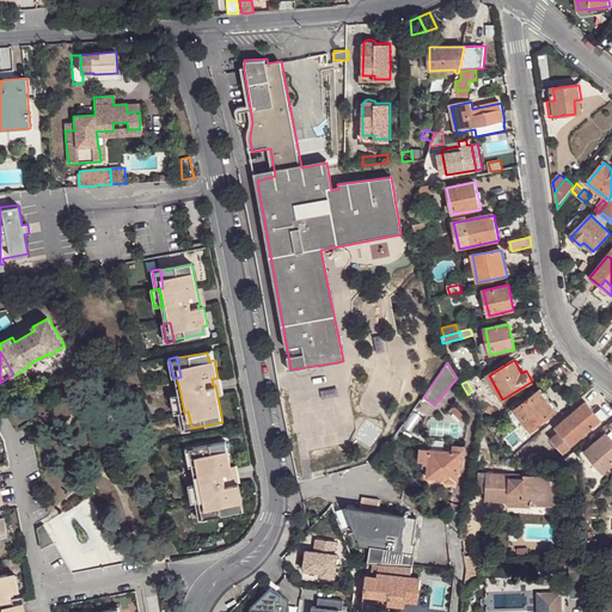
[(515,410),(531,430),(557,409),(542,390),(515,410)]
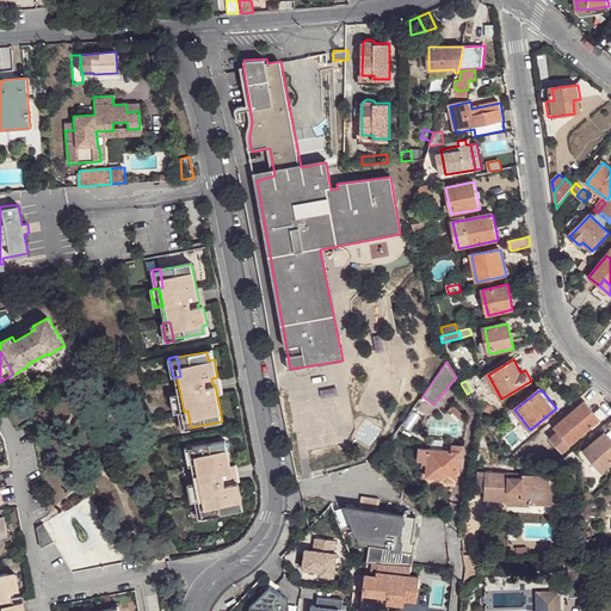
[(180,394),(172,395),(176,413),(179,412),(184,412),(180,394)]
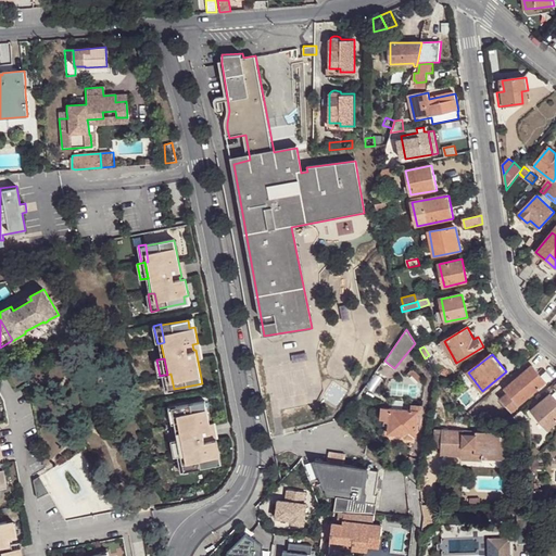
[(532,365),(505,389),(508,392),(502,399),(514,411),(546,382),(542,376),(532,365)]
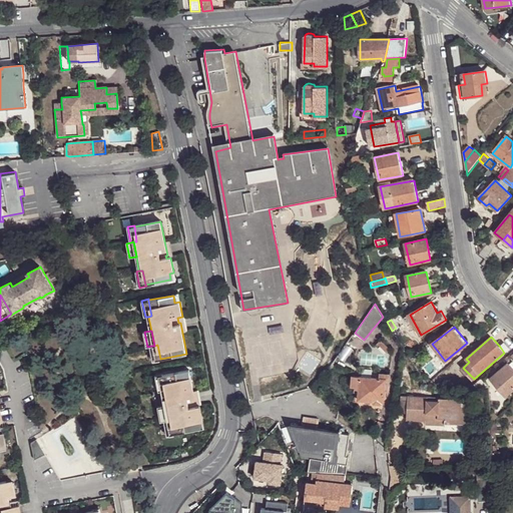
[(504,343),(500,347),(504,353),(509,349),(504,343)]
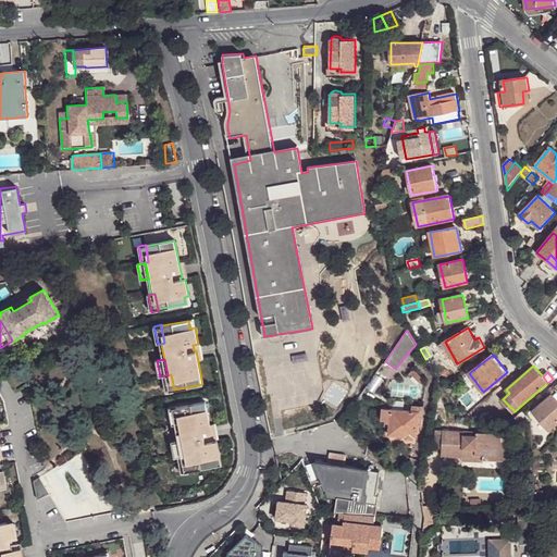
[(417,373),(412,378),(419,384),(422,381),(422,380),(417,373)]
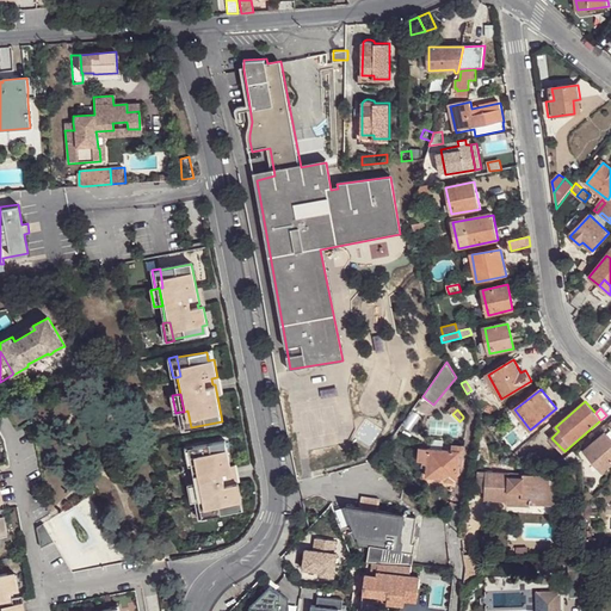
[(184,412),(179,412),(184,431),(191,430),(191,427),(187,411),(184,412)]
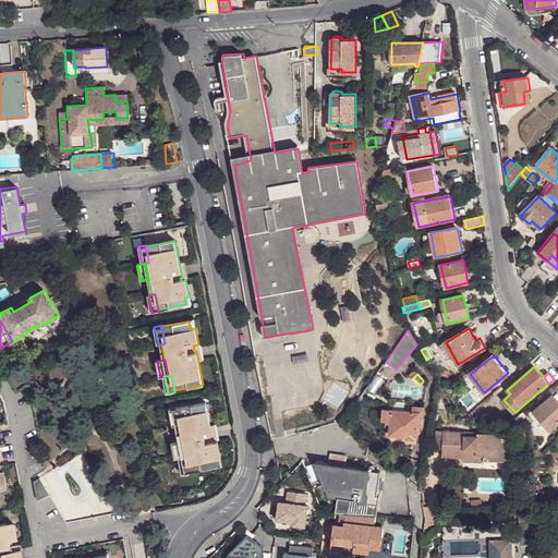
[(380,383),(374,378),(368,386),(375,390),(380,383)]
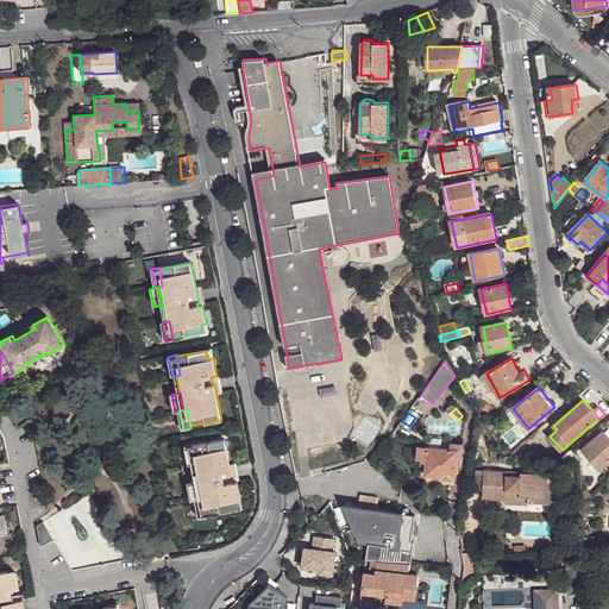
[(381,429),(365,419),(355,434),(370,445),(381,429)]
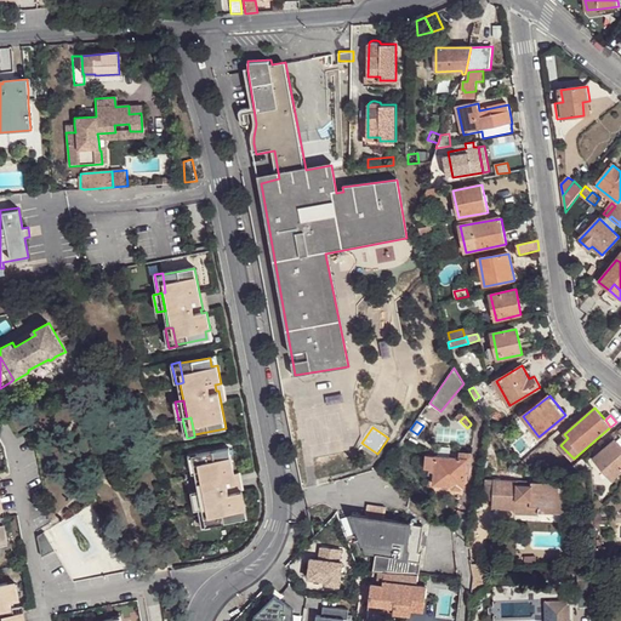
[(594,459),(613,478),(620,469),(620,446),(615,440),(594,459)]
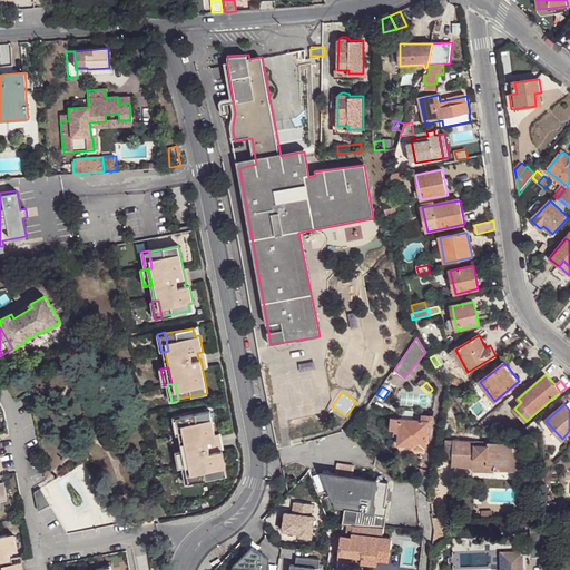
[(182,416),(185,432),(180,433),(184,450),(187,465),(190,465),(194,481),(228,475),(223,450),(217,452),(216,445),(218,445),(212,411),(182,416)]
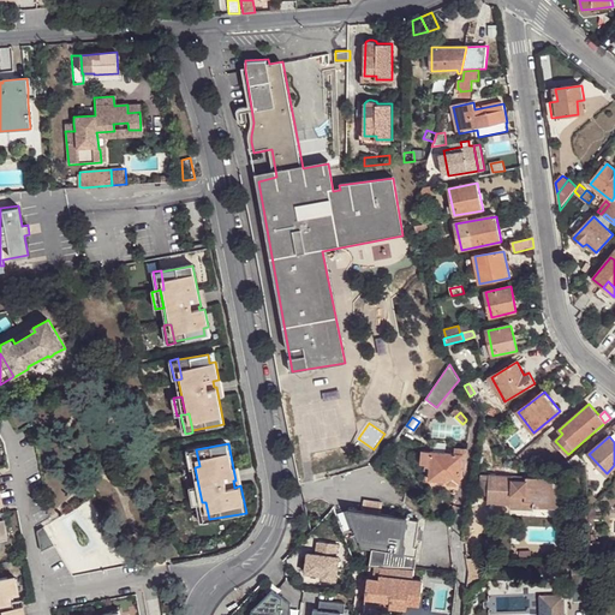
[(196,449),(196,448),(187,449),(191,469),(195,467),(199,466),(196,449)]
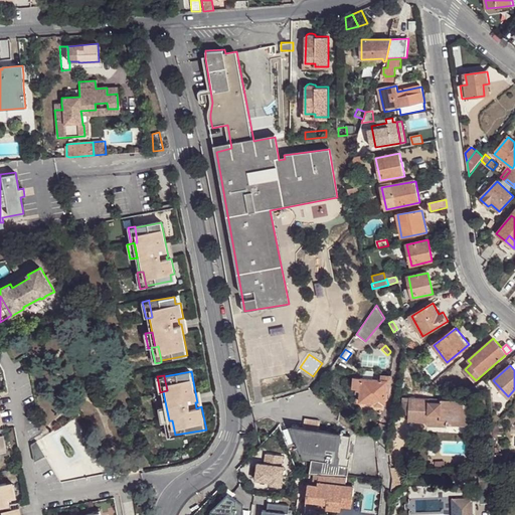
[(387,380),(385,393),(390,394),(391,378),(390,376),(380,375),(380,379),(387,380)]
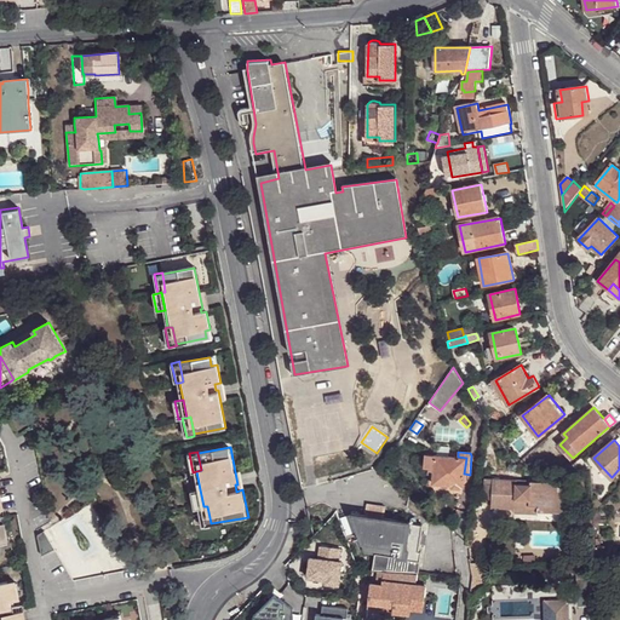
[(426,469),(435,469),(436,455),(426,454),(426,455),(425,457),(425,466),(425,468),(426,469)]
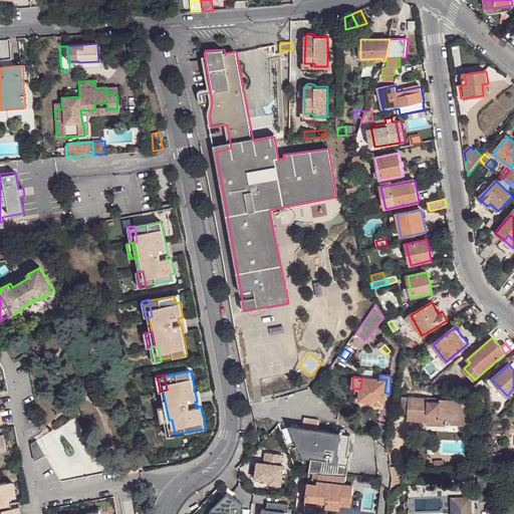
[(383,403),(384,393),(387,379),(379,378),(361,377),(360,389),(359,401),(383,403)]
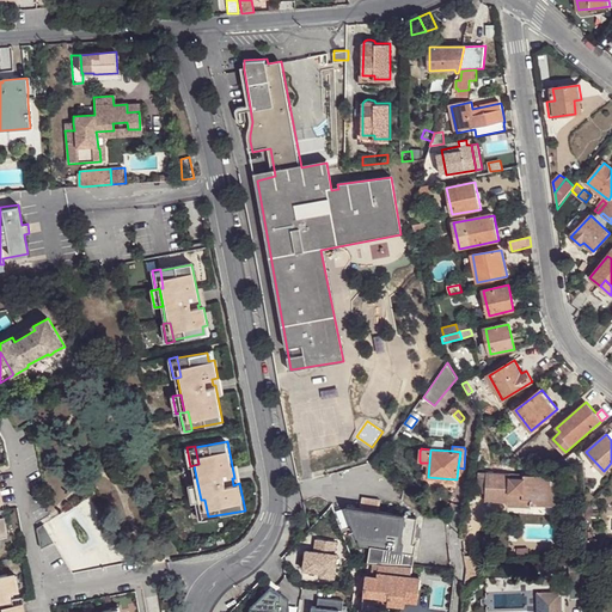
[(510,476),(484,475),(484,495),(484,499),(495,500),(495,502),(507,503),(507,500),(508,496),(522,497),(522,500),(532,501),(548,501),(548,476),(524,476),(524,479),(510,479),(510,476)]
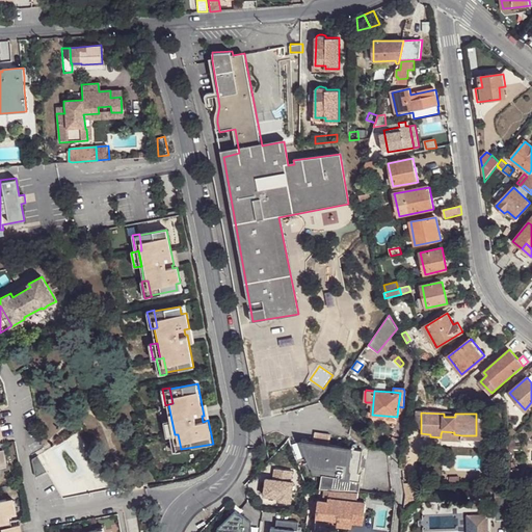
[(484,414),(476,414),(476,435),(462,435),(461,441),(483,441),(484,414)]
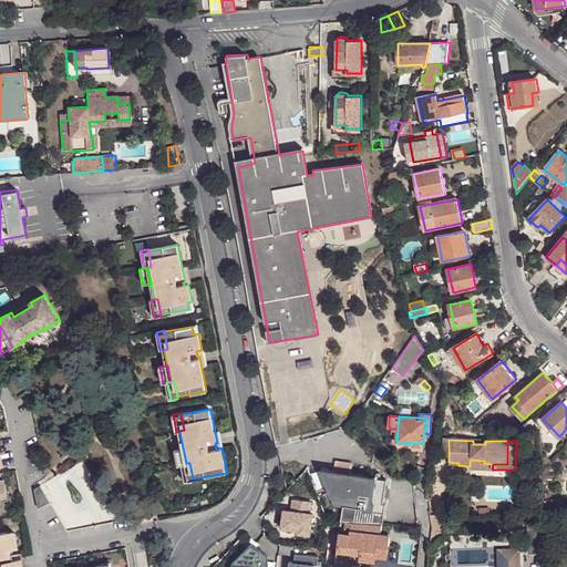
[(183,447),(176,449),(179,464),(182,464),(186,463),(183,447)]
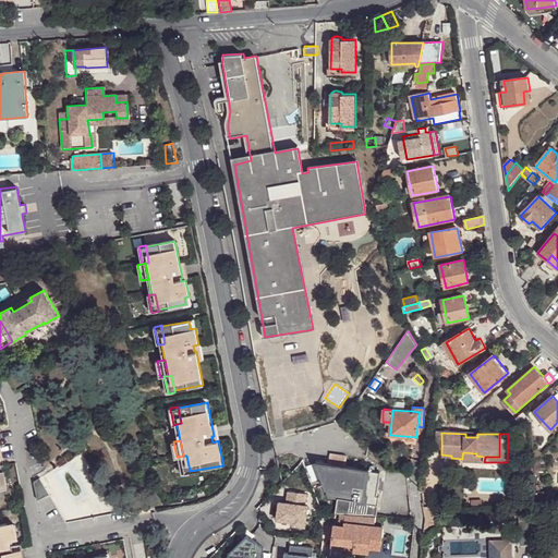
[(183,456),(179,457),(182,474),(190,472),(190,471),(186,456),(183,456)]
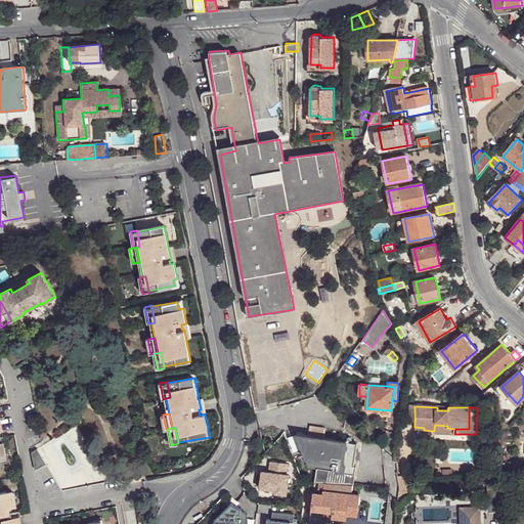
[(352,484),(353,484),(356,466),(353,466),(355,459),(356,452),(357,444),(297,435),(308,467),(320,469),(329,470),(328,482),(352,484)]
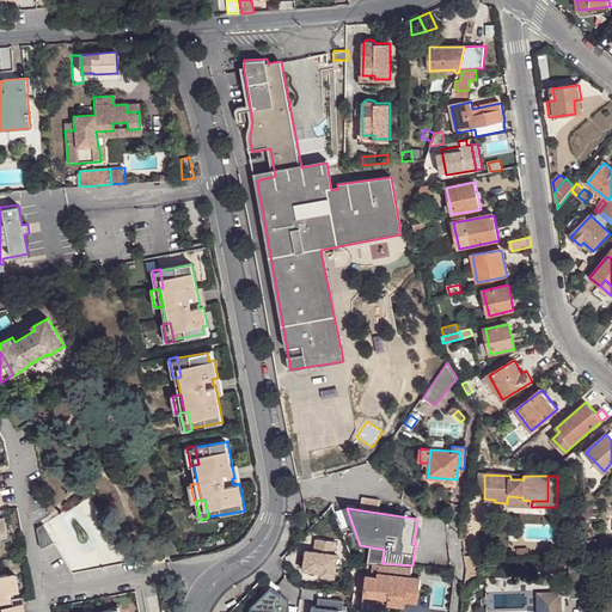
[(47,526),(40,531),(43,550),(56,542),(47,526)]
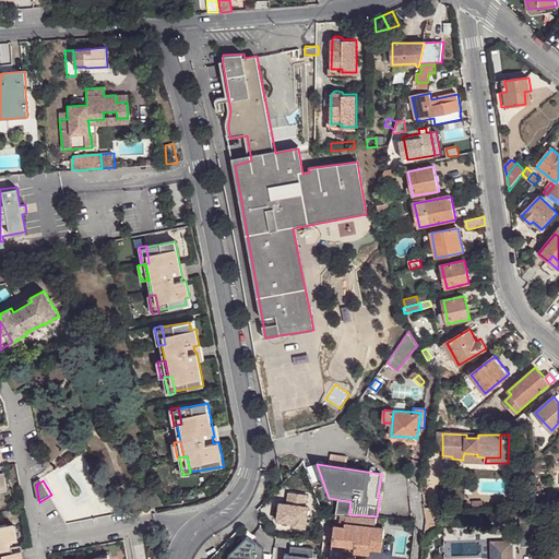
[(307,495),(289,492),(287,503),(280,502),(276,520),(293,522),(293,525),(304,527),(307,507),(305,507),(307,495)]
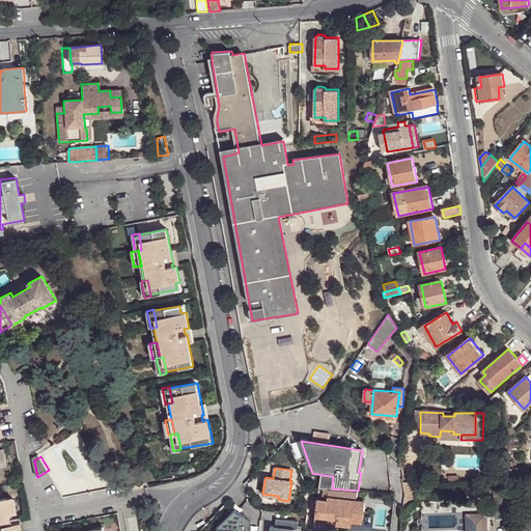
[(320,484),(319,488),(323,488),(328,488),(332,488),(333,476),(325,475),(324,478),(322,478),(320,484)]
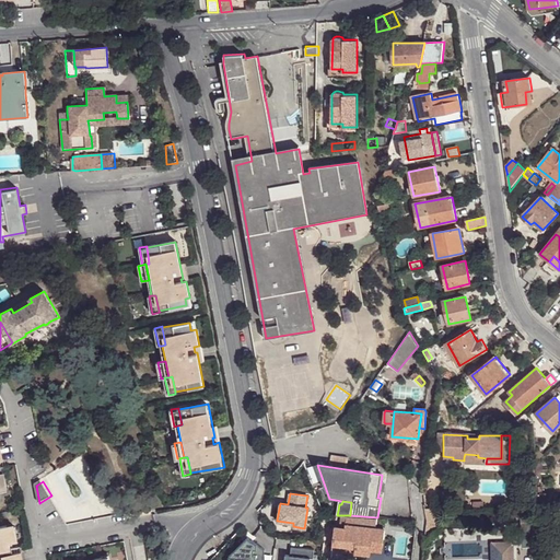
[(375,527),(376,517),(350,515),(346,515),(343,527),(339,526),(334,526),(331,545),(353,547),(353,552),(370,555),(370,550),(371,540),(382,541),(384,528),(375,527)]
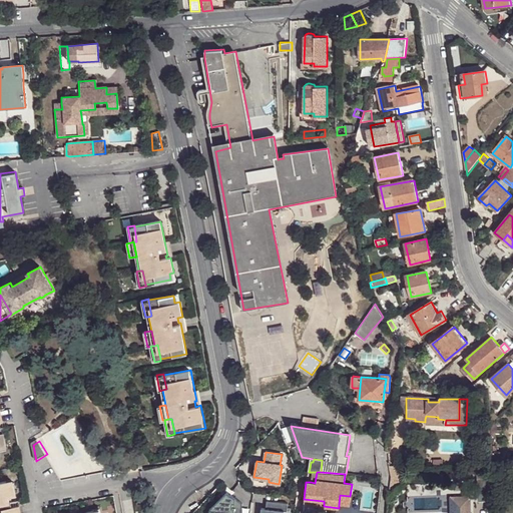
[(0,504),(3,504),(7,503),(6,501),(9,500),(8,495),(15,494),(13,482),(6,483),(6,480),(0,481),(0,504)]
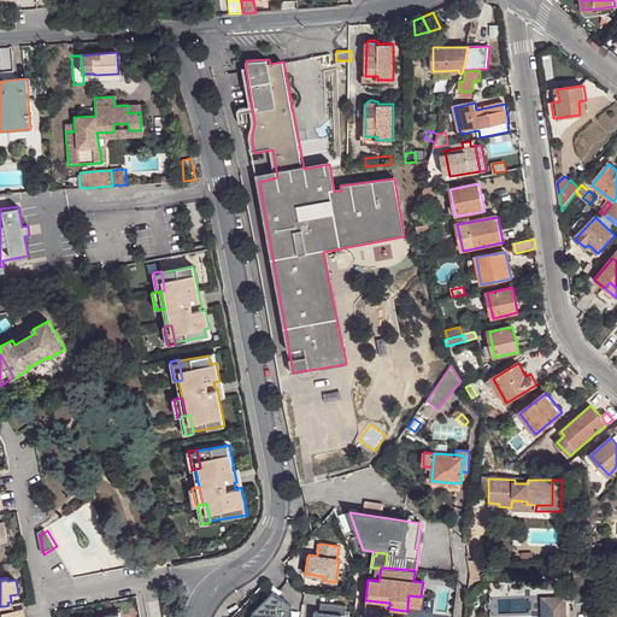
[(289,616),(293,605),(274,591),(252,610),(251,616),(289,616)]
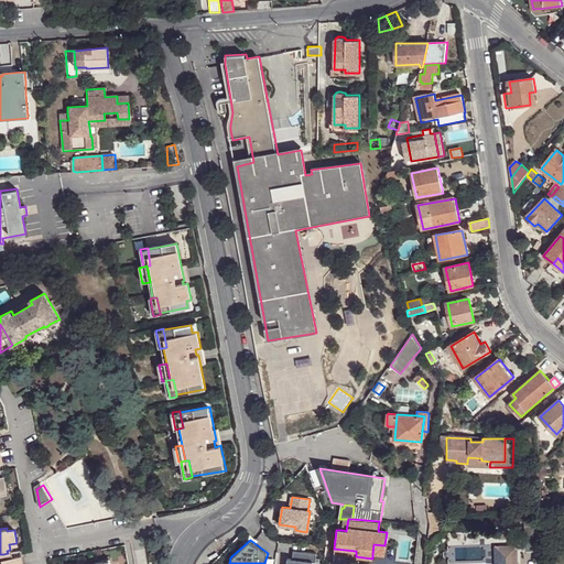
[(383,555),(384,545),(373,544),(372,554),(383,555)]
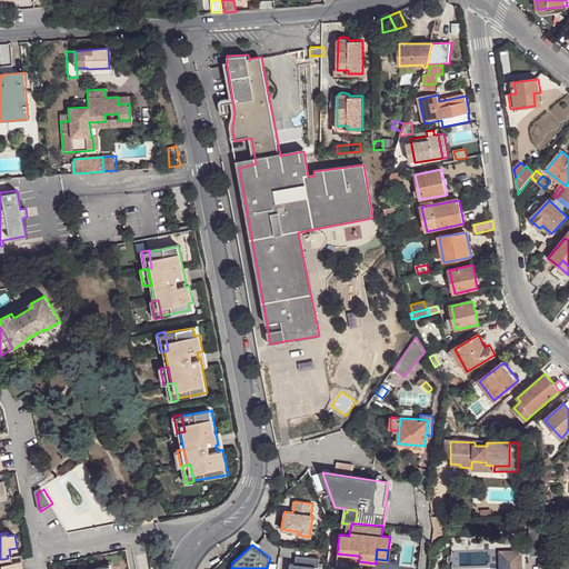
[(521,568),(521,550),(497,551),(497,568),(521,568)]
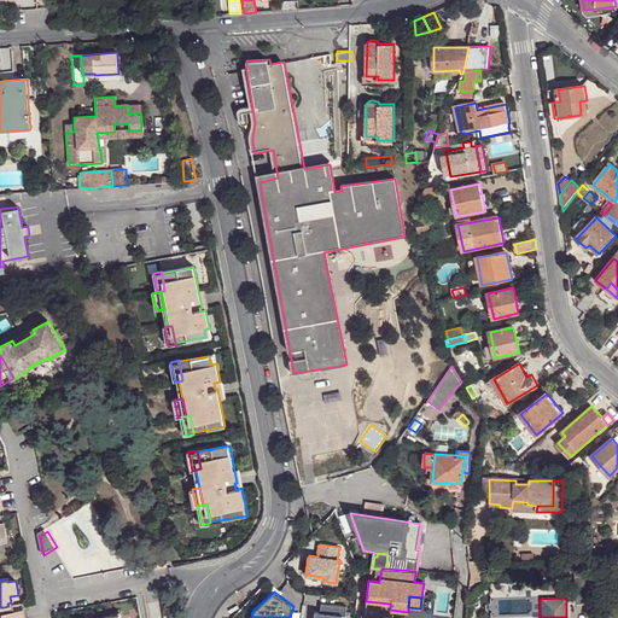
[(9,606),(4,607),(4,612),(15,611),(13,605),(12,605),(12,604),(11,604),(11,602),(7,604),(9,606)]
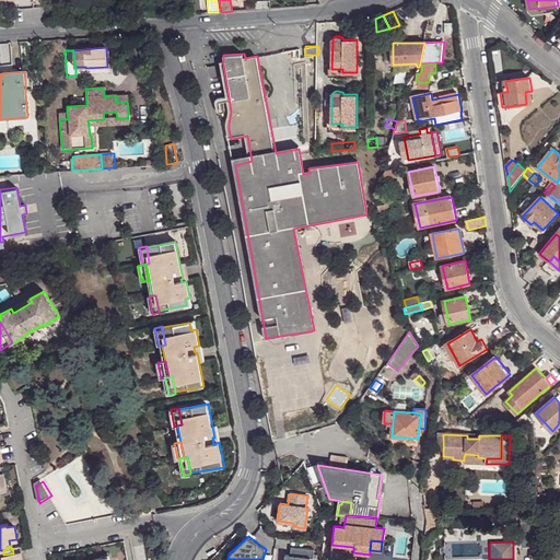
[(314,548),(292,546),(291,555),(286,555),(284,559),(310,559),(311,558),(313,558),(314,548)]
